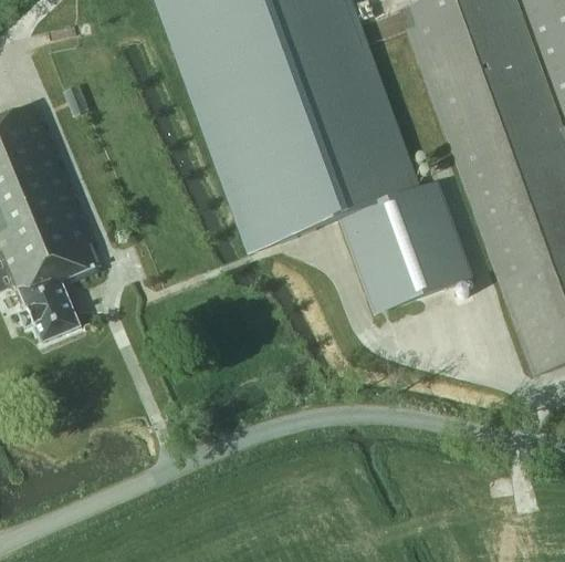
[(415,191),(344,0),(161,0),(253,250),(342,219),(366,289),(380,283),(385,288),(388,290),(393,292),(397,294),(401,295),(407,297),(411,297),(416,297),(418,297),(445,288),(445,289),(471,279),(437,184),(415,191)]
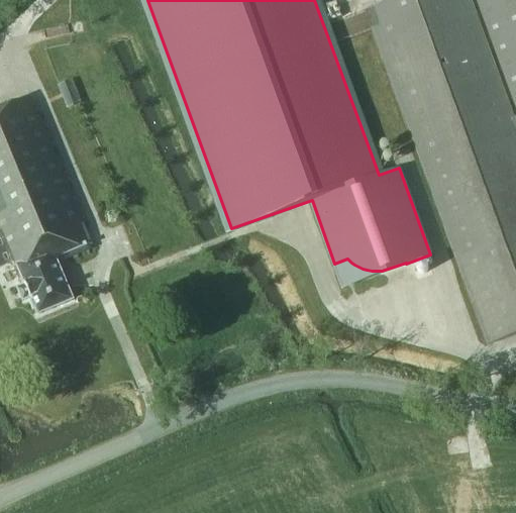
[(515,132),(467,0),(391,0),(365,10),(486,342),(515,331),(515,132)]
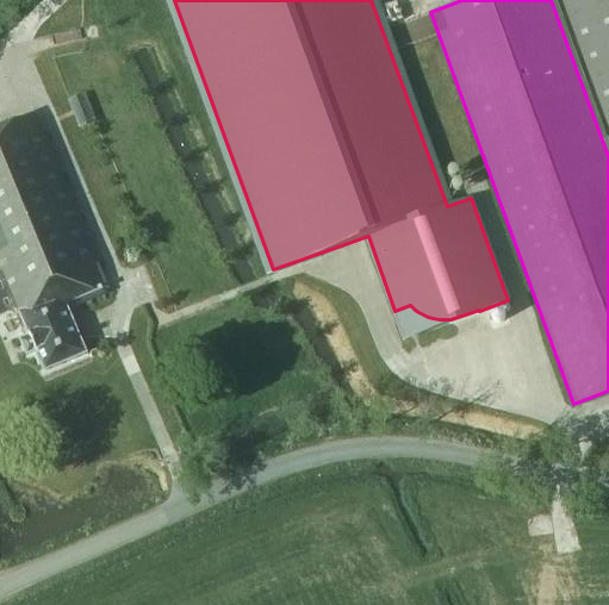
[(561,0),(608,129),(608,0),(561,0)]
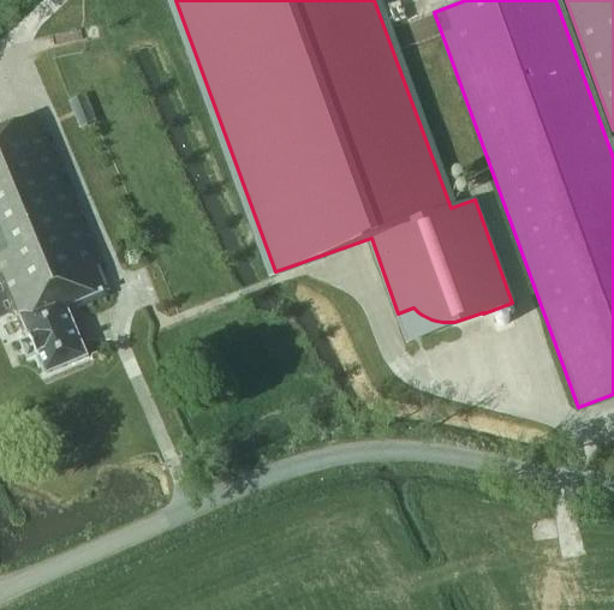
[(83,24),(57,31),(58,37),(73,34),(76,43),(87,41),(83,24)]
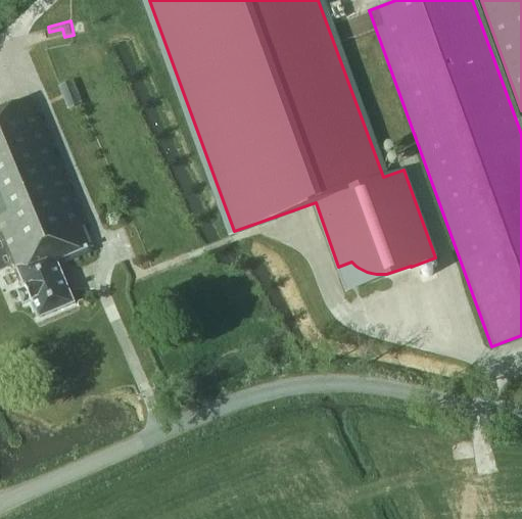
[(69,107),(83,101),(74,79),(60,84),(69,107)]
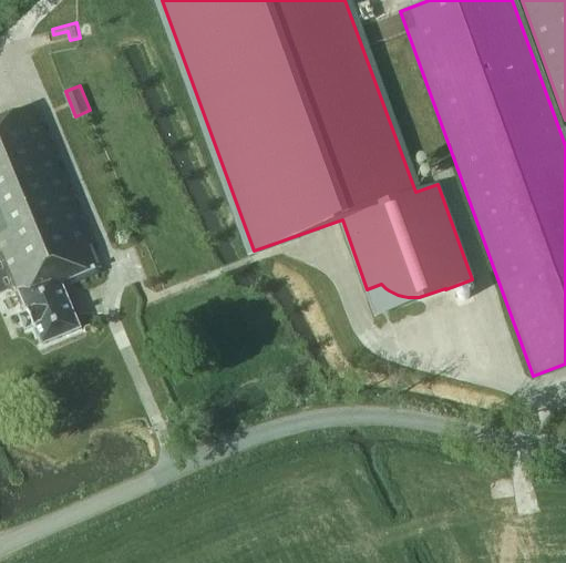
[(65,183),(31,106),(0,120),(0,259),(7,273),(11,273),(12,275),(8,278),(11,285),(17,283),(29,311),(20,316),(26,329),(34,325),(42,343),(81,325),(61,282),(102,264),(65,183)]
